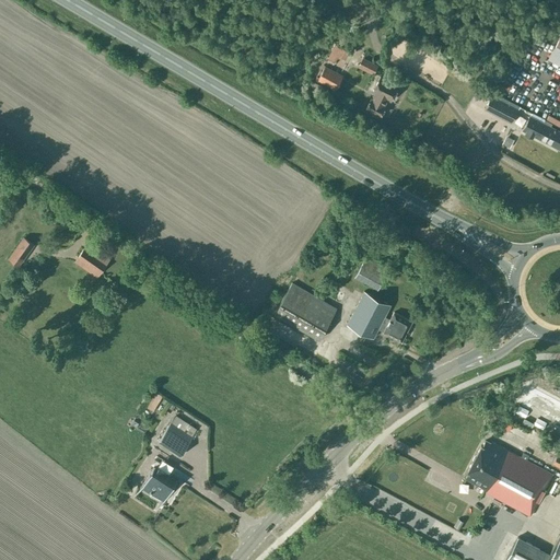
[(559,36),(548,58),(559,65),(559,36)]
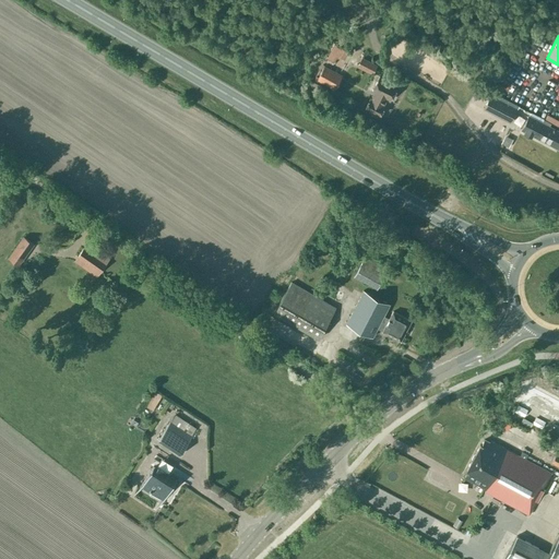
[(329,56),(334,59),(336,54),(343,58),(346,51),(335,45),(329,56)]
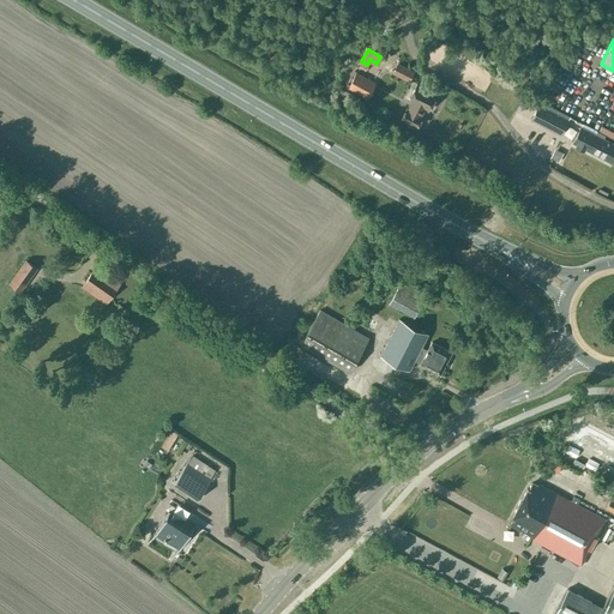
[(391,72),(408,82),(414,71),(396,62),(391,72)]
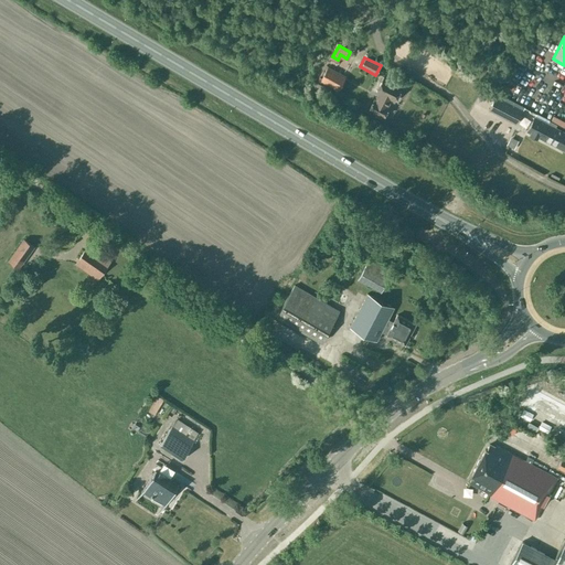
[(327,66),(320,80),(338,89),(345,76),(327,66)]
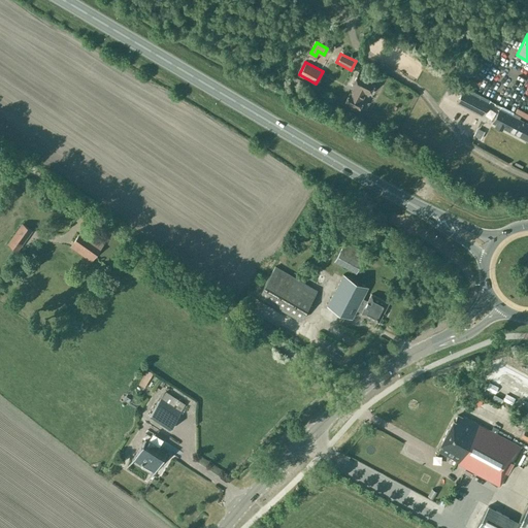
[(355,88),(352,94),(350,93),(344,103),(357,109),(362,100),(360,98),(363,92),(367,94),(374,80),(358,72),(351,86),(355,88)]
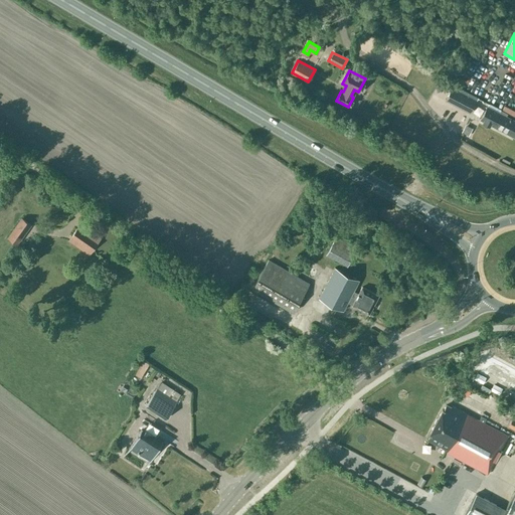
[(445,101),(470,114),(477,101),(452,88),(445,101)]
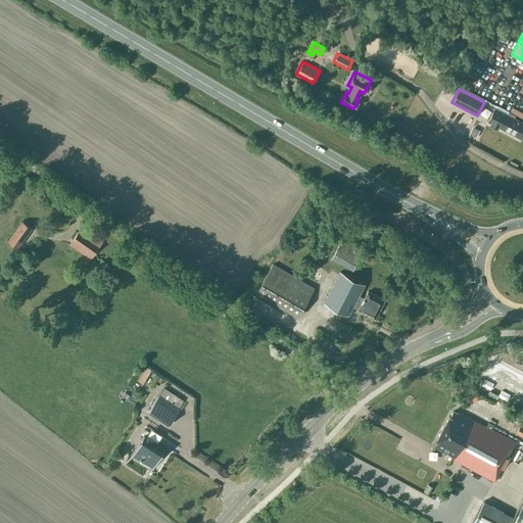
[(522,122),(514,117),(516,114),(509,111),(507,113),(494,107),(488,121),(490,122),(490,124),(497,127),(497,126),(522,139),(522,138),(522,122)]
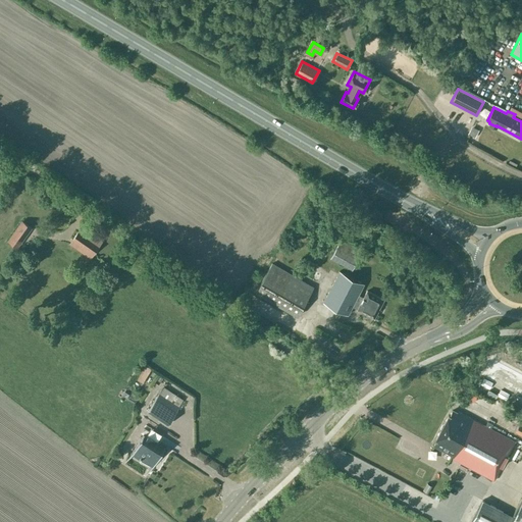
[(11,237),(8,241),(16,247),(19,243),(31,227),(22,221),(11,237)]
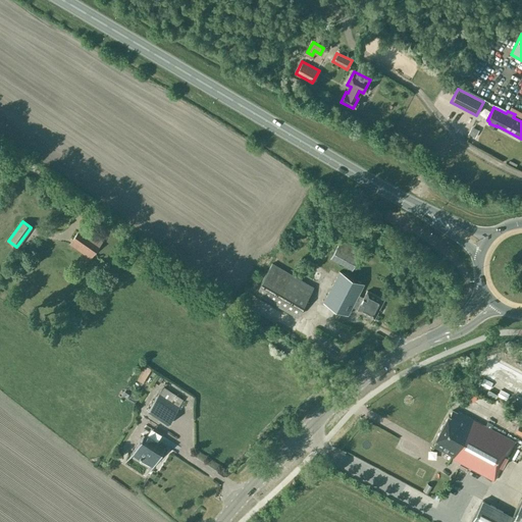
[(93,254),(98,246),(98,245),(101,241),(82,227),(79,231),(77,231),(72,240),(93,254)]
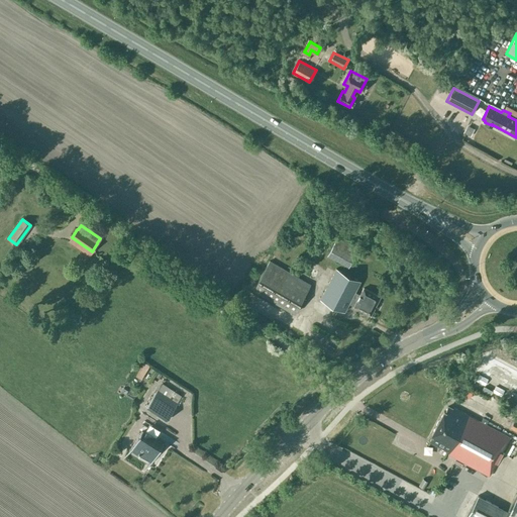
[(358,249),(337,237),(327,255),(348,268),(358,249)]
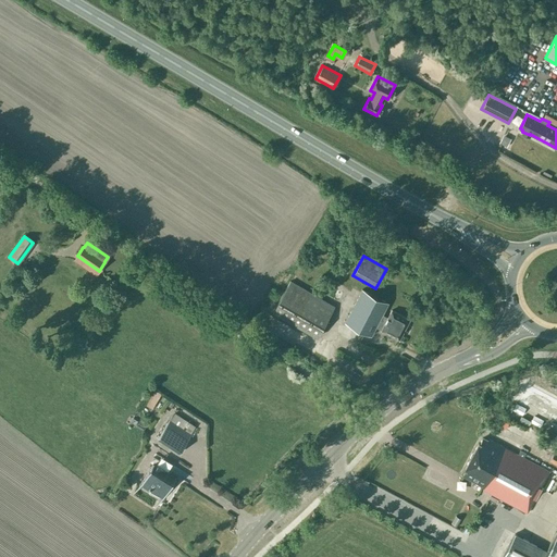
[(289,282),(273,311),(318,337),(334,307),(289,282)]
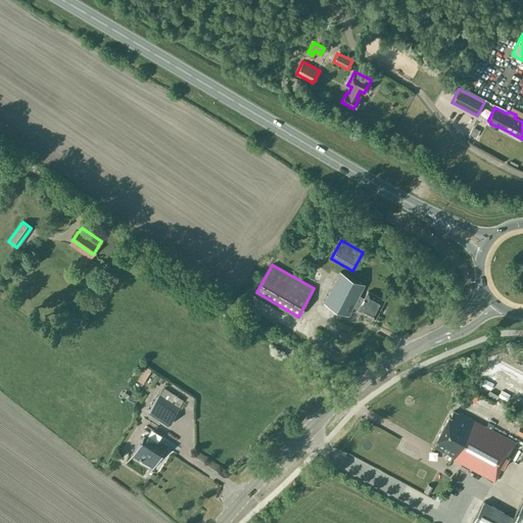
[(365,284),(339,271),(323,302),(348,316),(349,314),(352,306),(359,308),(358,310),(375,319),(384,299),(368,291),(364,298),(359,295),(365,284)]
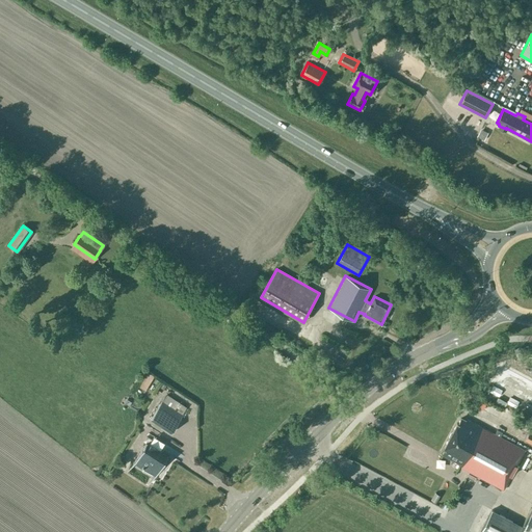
[(137,384),(144,390),(154,375),(145,370),(137,384)]
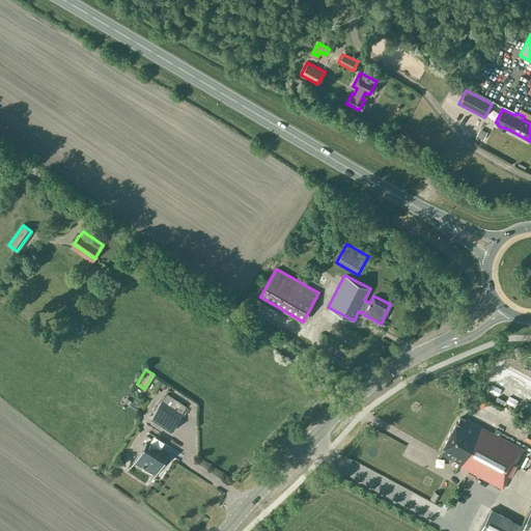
[(308,396),(312,390),(295,376),(290,383),(308,396)]
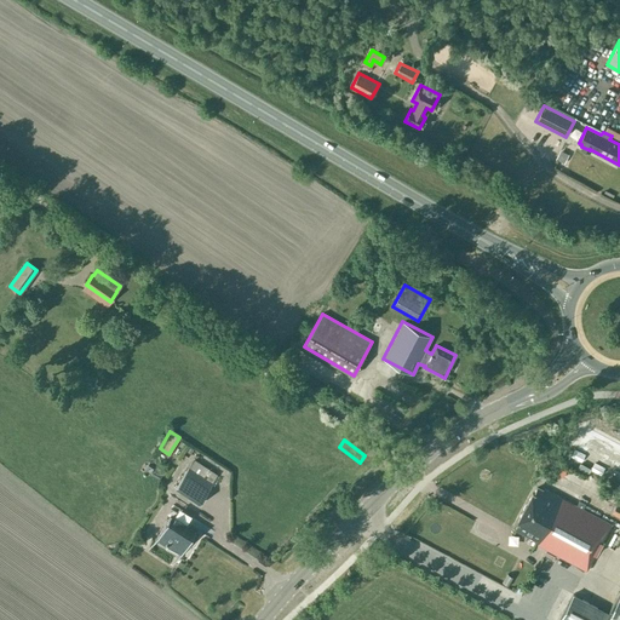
[(174,488),(199,504),(213,483),(188,466),(174,488)]
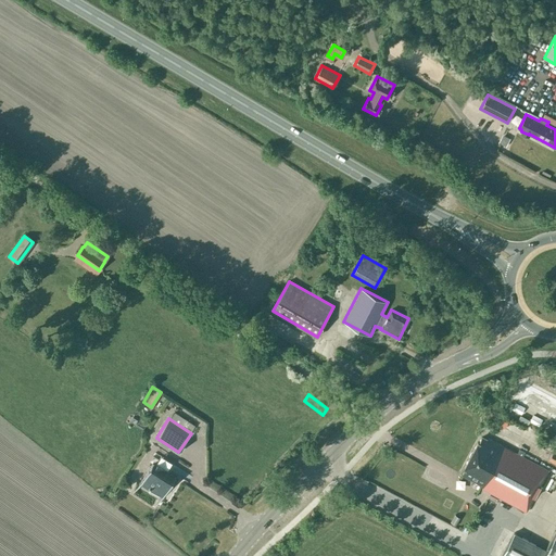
[(470,453),(469,456),(469,457),(464,467),(465,468),(462,474),(483,485),(482,488),(526,512),(529,505),(528,504),(531,497),(533,498),(546,472),(548,474),(550,471),(488,438),(487,440),(481,437),(478,442),(477,442),(472,452),(470,453)]
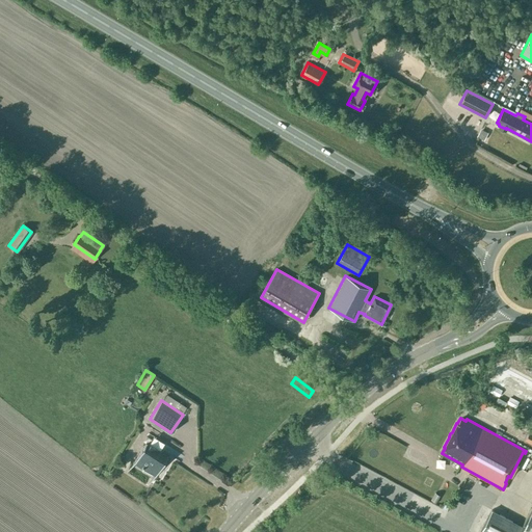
[(167,457),(159,451),(160,449),(150,443),(149,445),(145,443),(135,459),(156,474),(167,457)]
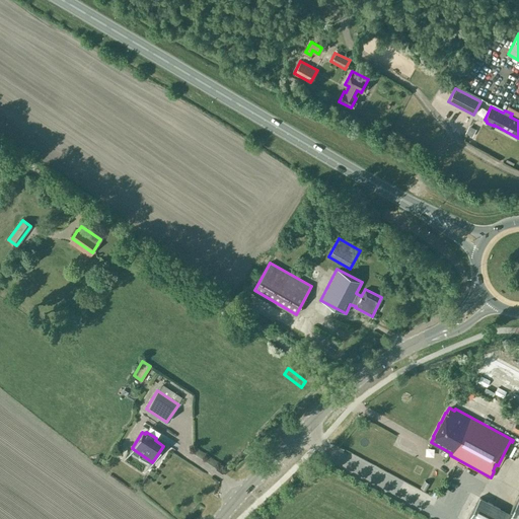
[(518,518),(518,493),(509,513),(479,497),(467,518),(518,518)]
